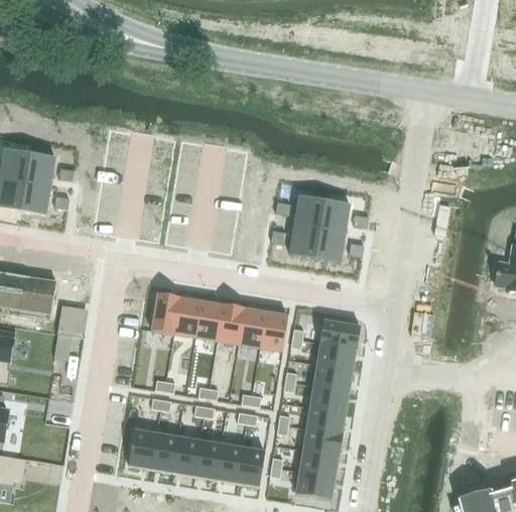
[(4,147),(0,172),(0,176),(25,181),(29,151),(4,147)]
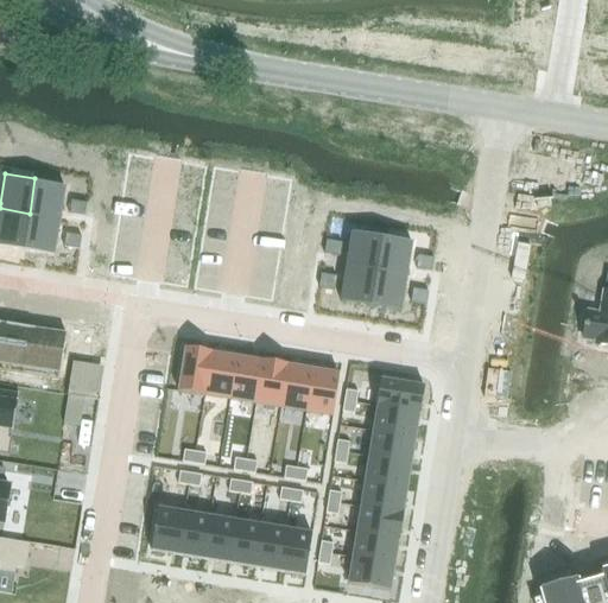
[(35,178),(30,214),(59,219),(65,184),(35,178)]
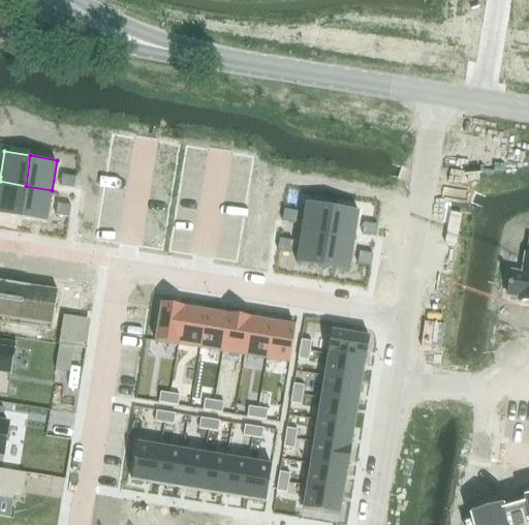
[(60,181),(60,182),(73,184),(75,174),(62,171),(62,173),(65,173),(63,182),(60,181)]
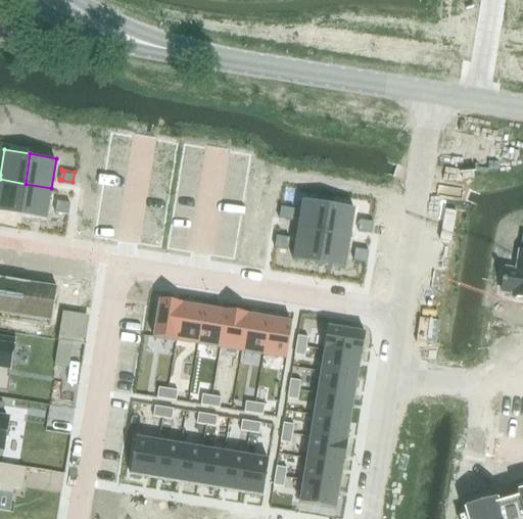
[(0,179),(0,209),(20,214),(26,184),(0,179)]
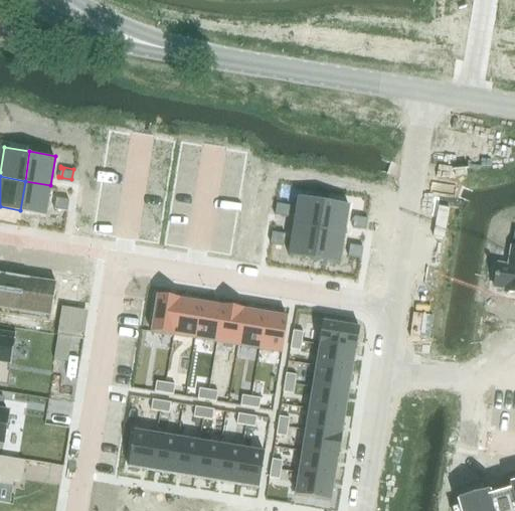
[(25,181),(20,210),(45,214),(50,185),(25,181)]
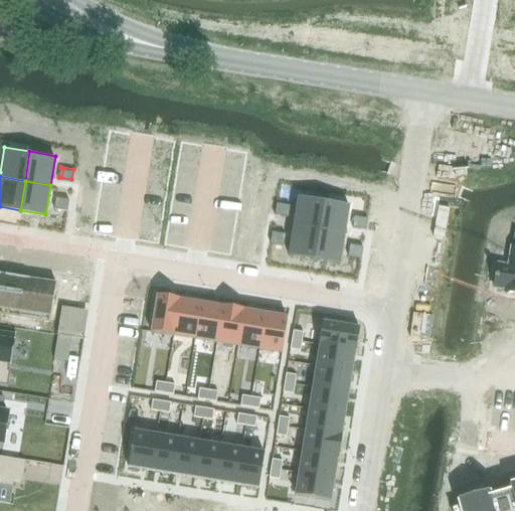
[(54,204),(54,206),(67,208),(68,197),(55,195),(55,196),(58,196),(57,205),(54,204)]
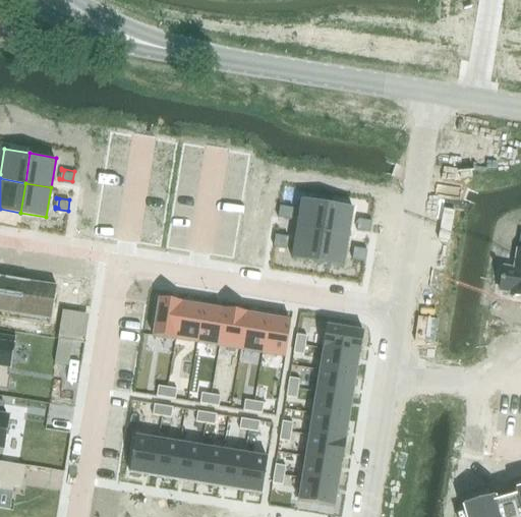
[(301,197),(297,227),(323,231),(328,202),(301,197)]
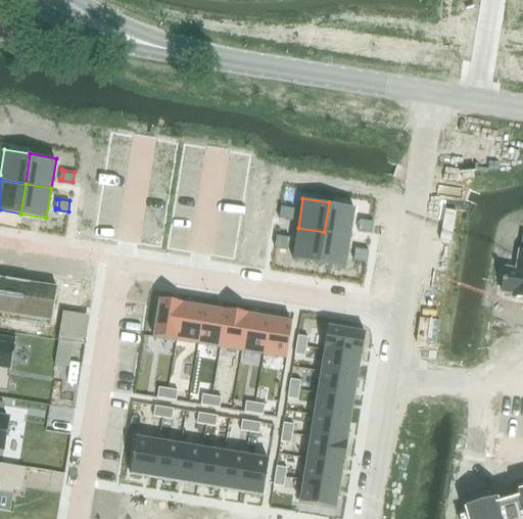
[(329,202),(324,232),(349,236),(354,206),(329,202)]
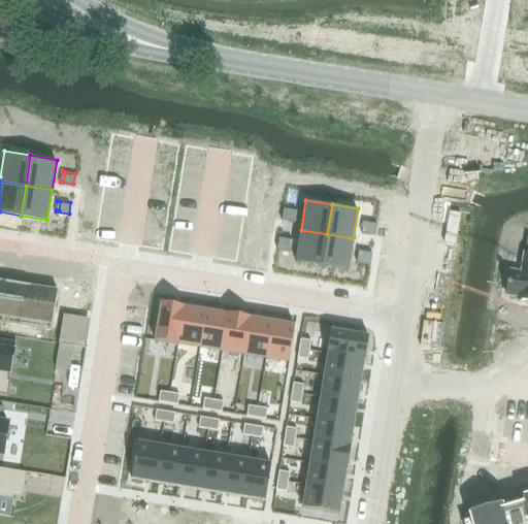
[(284,206),(282,218),(295,220),(295,219),(292,219),(293,209),(297,210),(297,208),(284,206)]
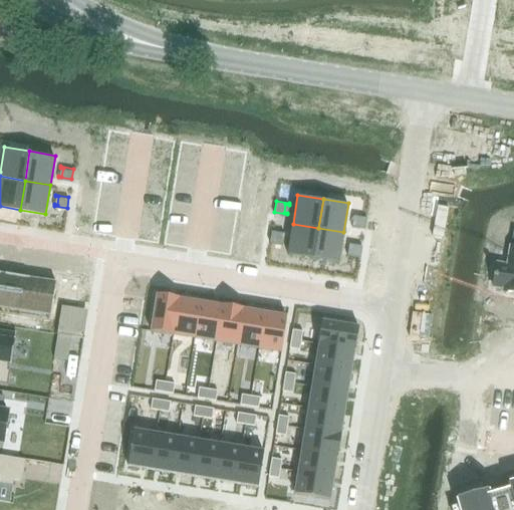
[(352,224),(352,225),(365,227),(366,216),(353,214),(353,215),(356,216),(355,224),(352,224)]
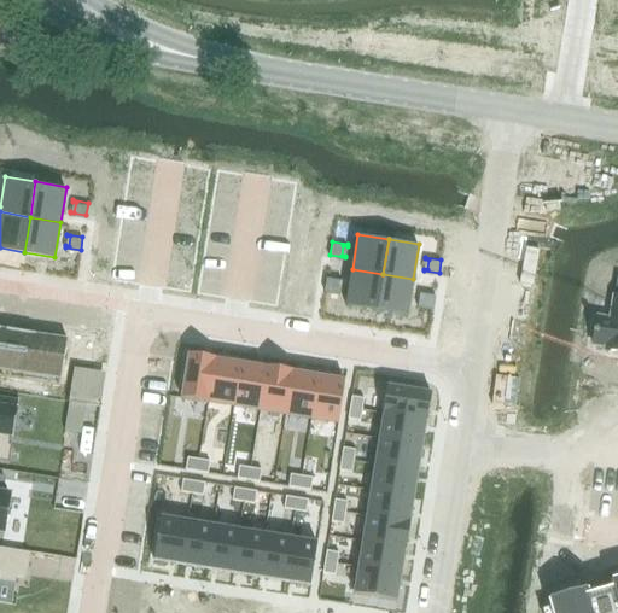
[(353,269),(347,304),(377,309),(383,274),(353,269)]
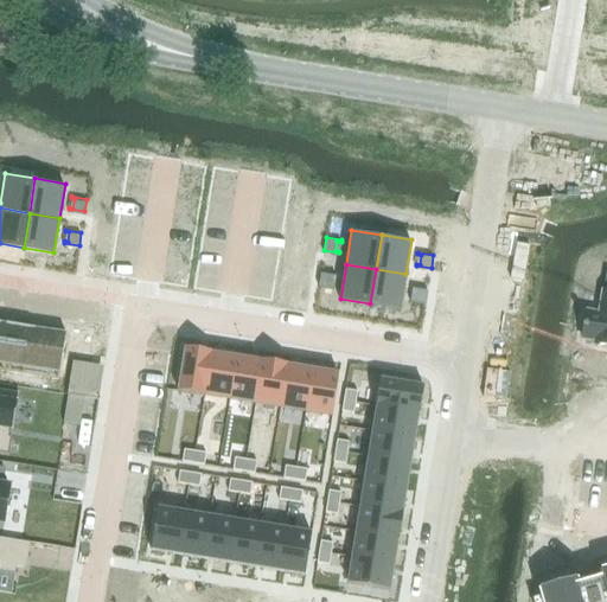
[(376,269),(370,303),(400,308),(406,274),(376,269)]
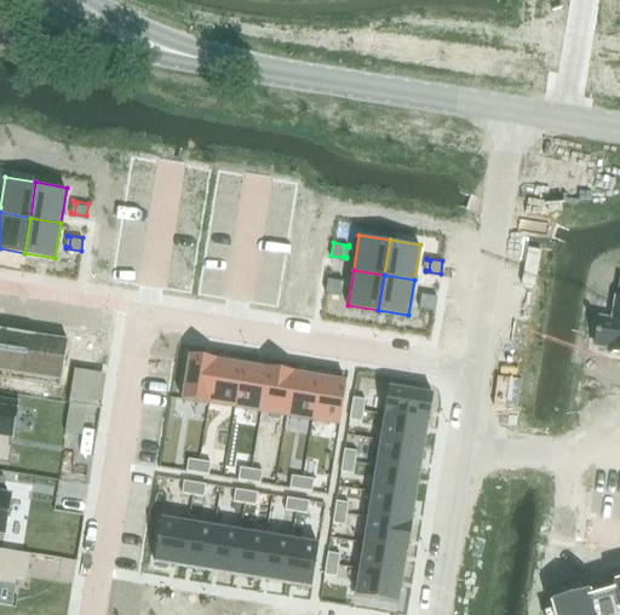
[(327,276),(325,289),(340,293),(342,291),(337,291),(339,280),(343,281),(343,280),(327,276)]
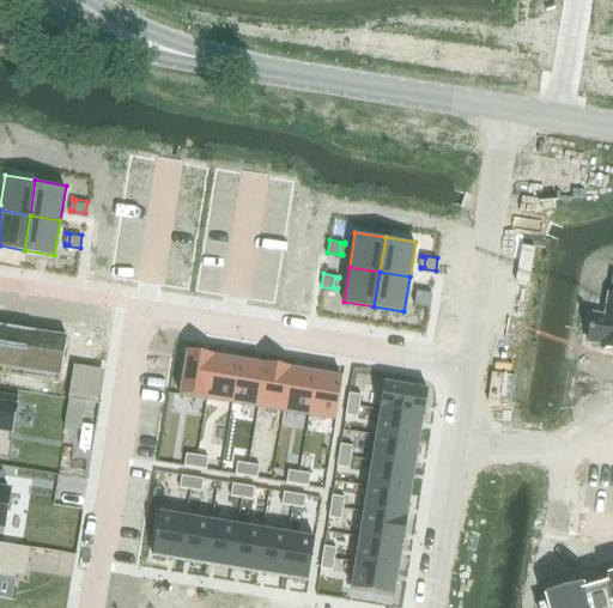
[(414,301),(414,302),(430,304),(432,291),(417,289),(417,290),(420,291),(418,302),(414,301)]
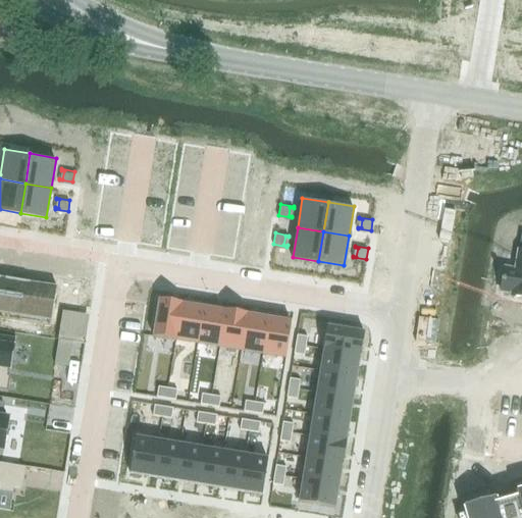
[(505,265),(502,289),(512,291),(512,293),(521,294),(521,248),(518,248),(515,266),(505,265)]
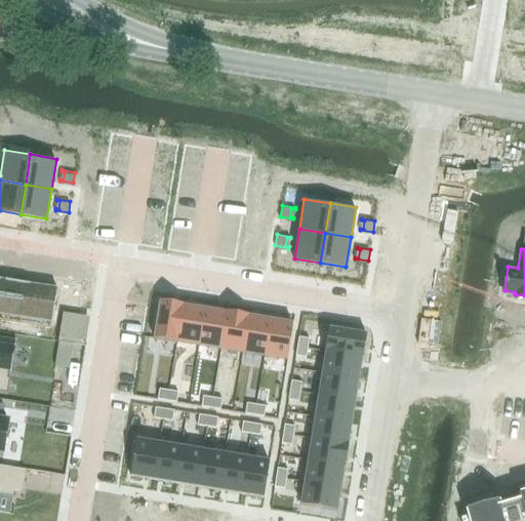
[(0,309),(41,315),(41,318),(46,319),(46,314),(43,311),(46,291),(50,289),(51,284),(0,275),(0,309)]
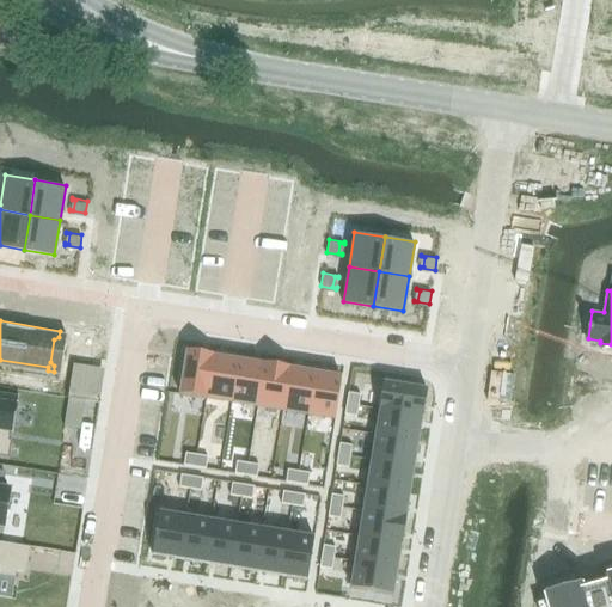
[(187,348),(179,391),(206,394),(213,353),(187,348)]
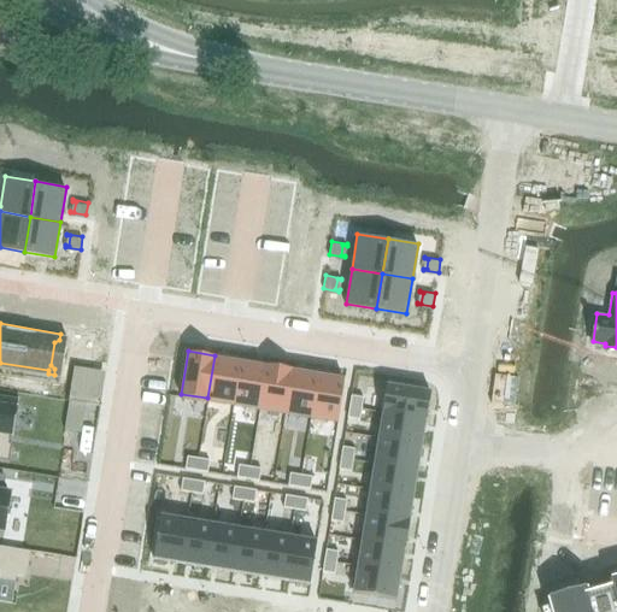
[(215,355),(207,398),(234,402),(240,360),(215,355)]
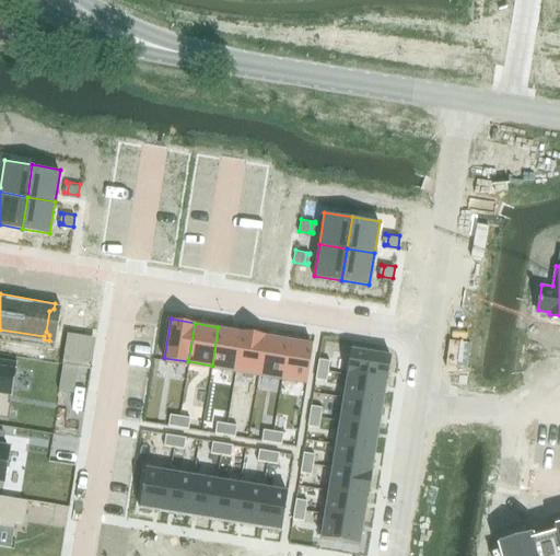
[(218,327),(212,366),(235,369),(242,331),(218,327)]
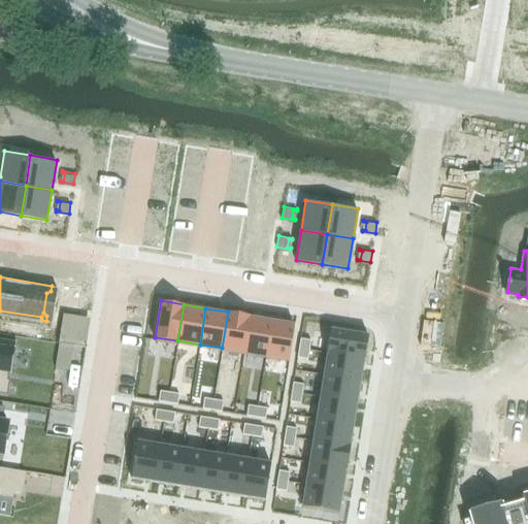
[(228,312),(222,348),(243,352),(250,315),(228,312)]
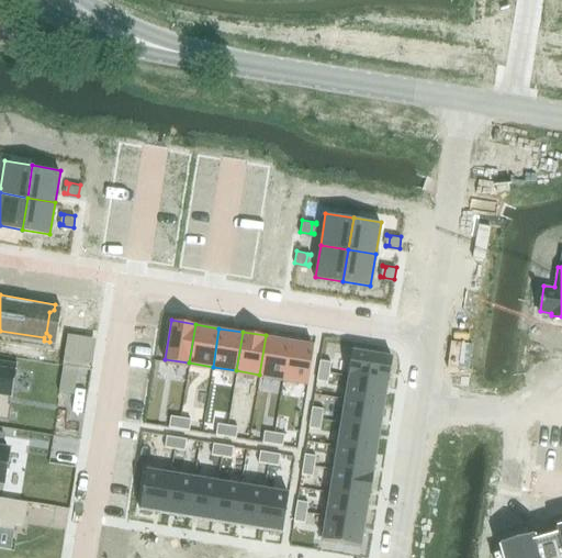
[(266,335),(259,375),(282,378),(289,339),(266,335)]
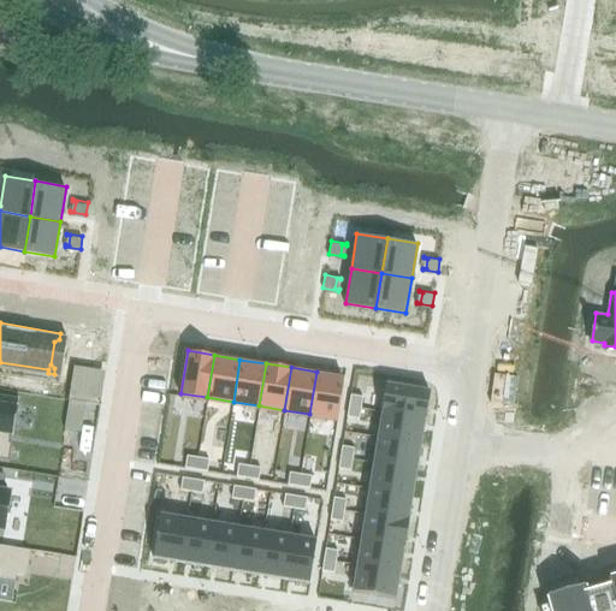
[(317,372),(309,414),(337,419),(343,377),(317,372)]
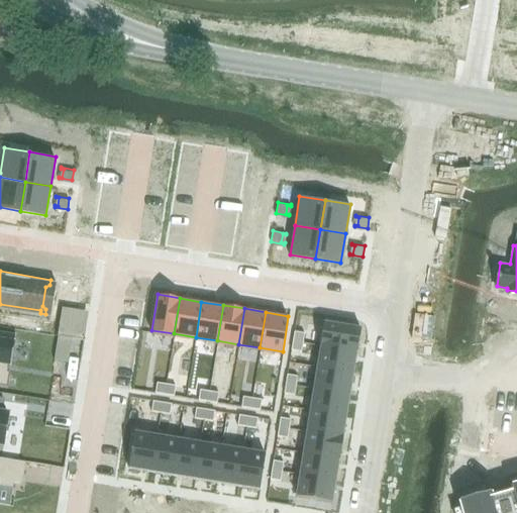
[(324,319),(320,341),(356,346),(360,325),(324,319)]
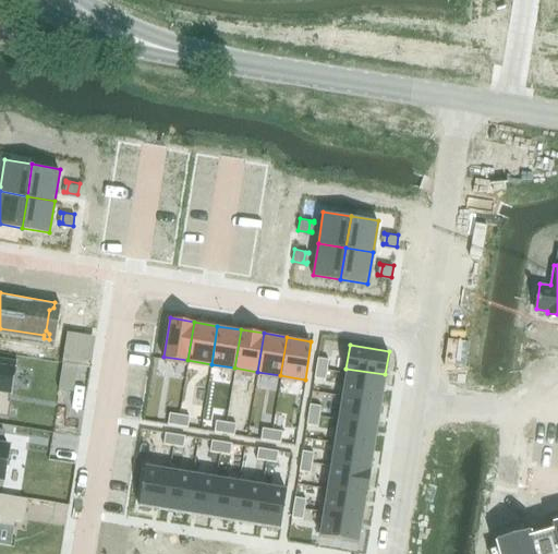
[(317,356),(316,365),(327,368),(328,358),(317,356)]
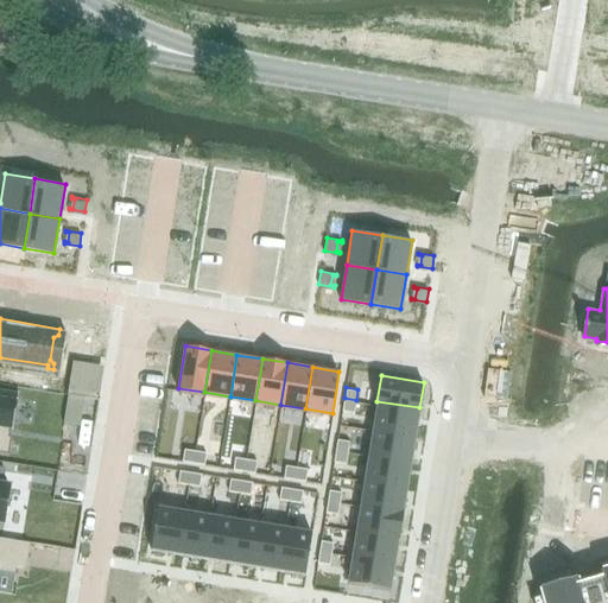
[(0,450),(8,452),(12,433),(10,433),(11,426),(13,426),(19,392),(0,388),(0,450)]
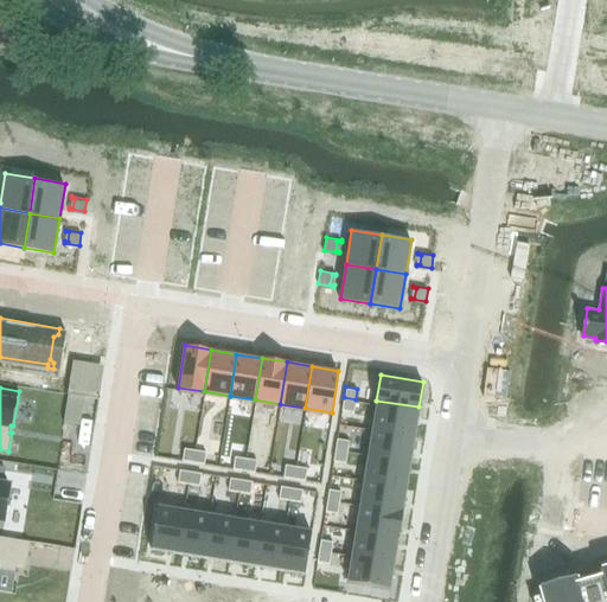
[(68,392),(63,420),(80,423),(84,395),(68,392)]
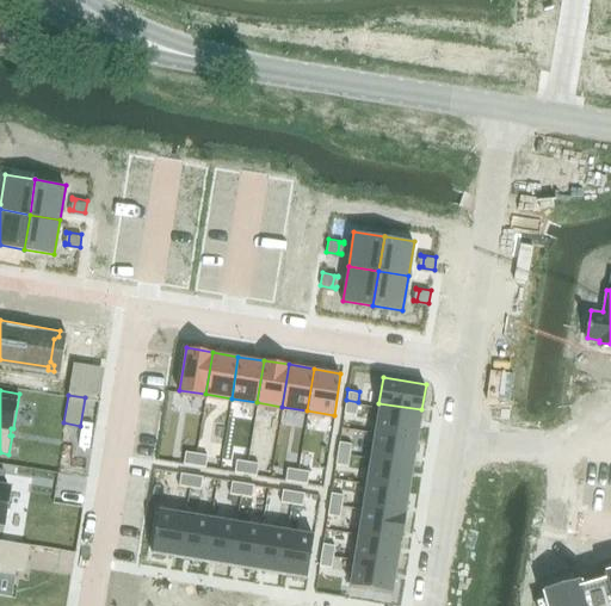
[(346,400),(344,410),(356,413),(358,402),(346,400)]
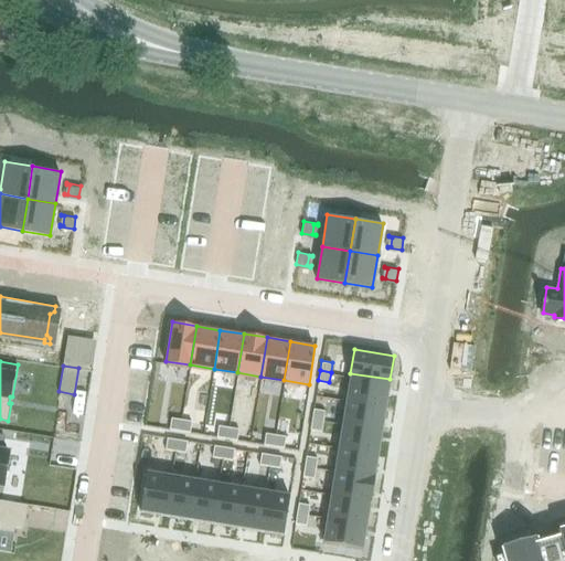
[(350,373),(347,397),(386,403),(390,379),(350,373)]
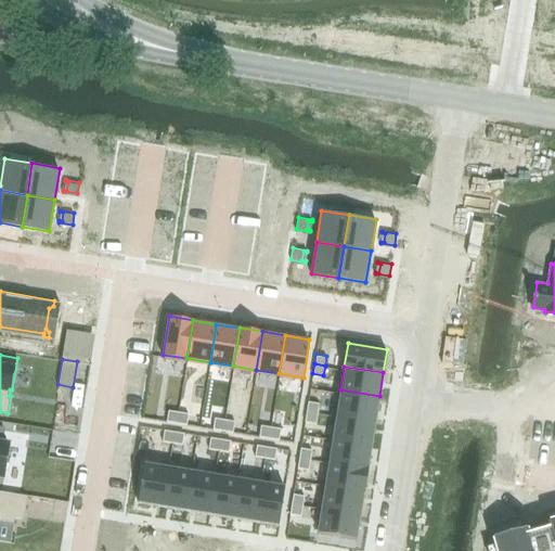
[(340,389),(337,412),(376,419),(379,396),(340,389)]
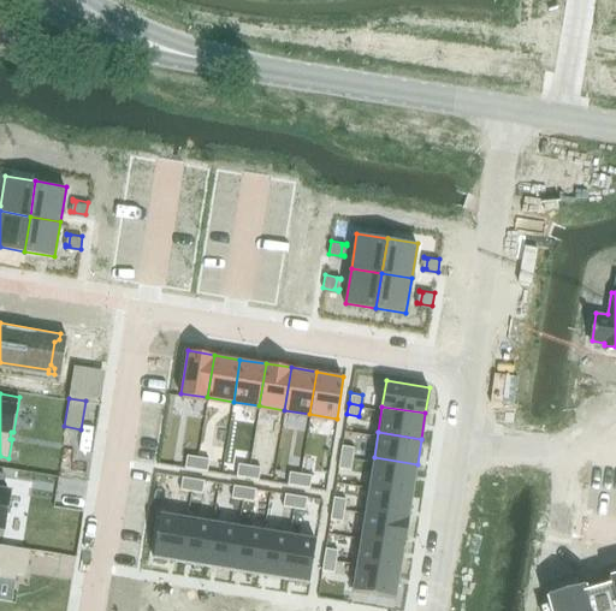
[(342,444),(341,455),(353,457),(354,445),(342,444)]
